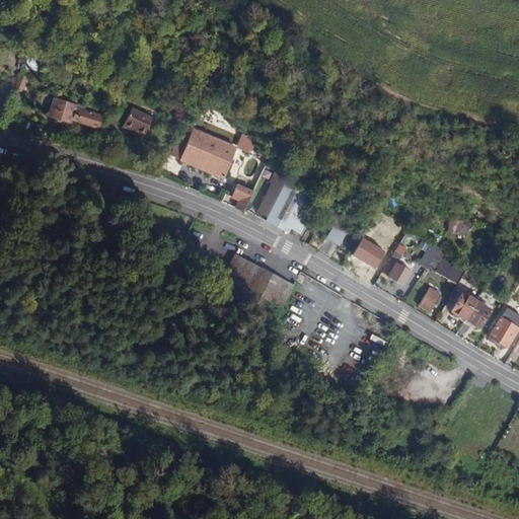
[(13,74),(8,84),(23,92),(28,81),(13,74)]
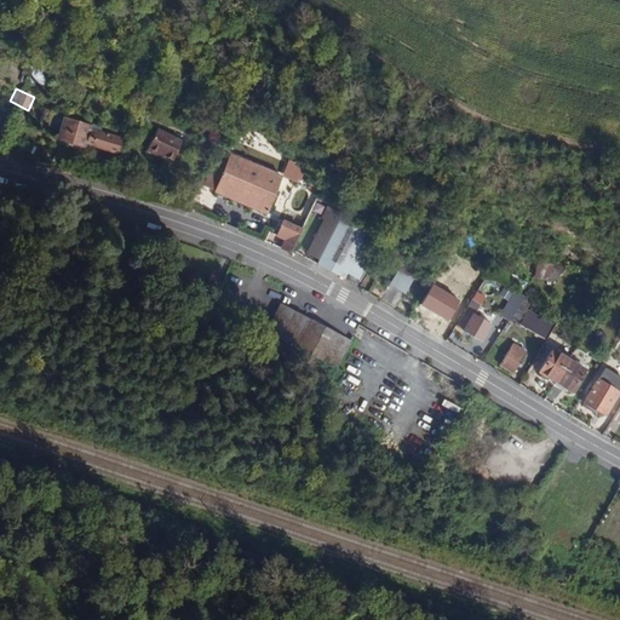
[(86,148),(87,144),(92,128),(93,126),(63,116),(56,138),(86,148)]
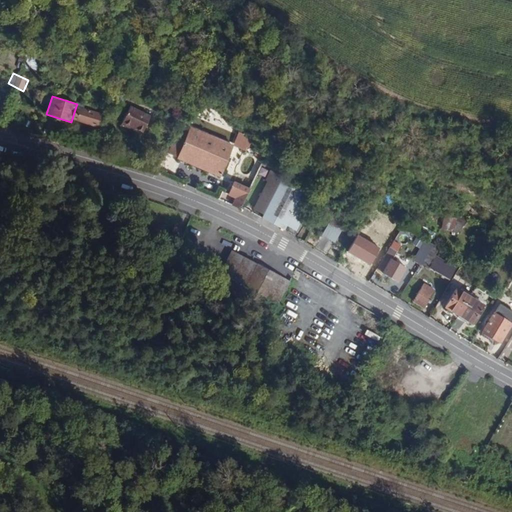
[(150,114),(129,105),(121,125),(142,134),(150,114)]
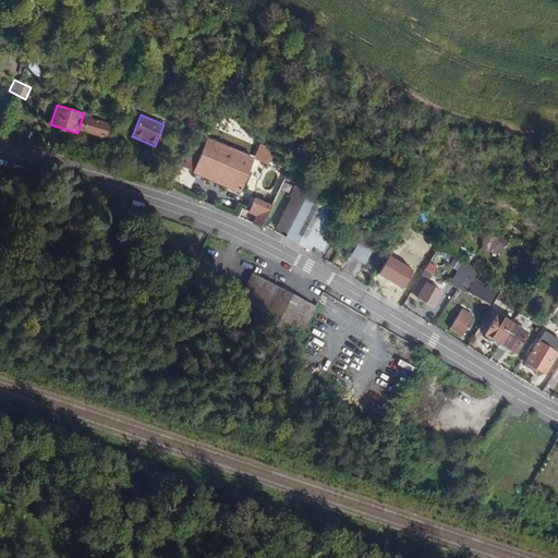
[(105,138),(109,124),(83,116),(79,130),(105,138)]
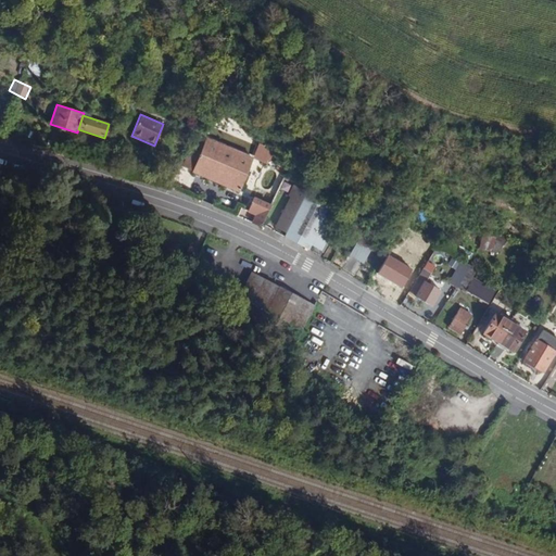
[(241,188),(254,156),(210,139),(207,143),(202,141),(196,160),(194,159),(188,174),(239,193),(241,188)]
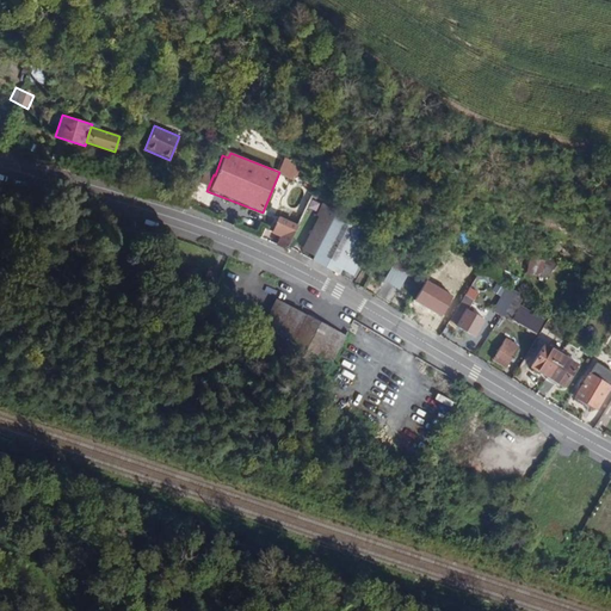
[(296,179),(302,164),(287,158),(281,172),(296,179)]
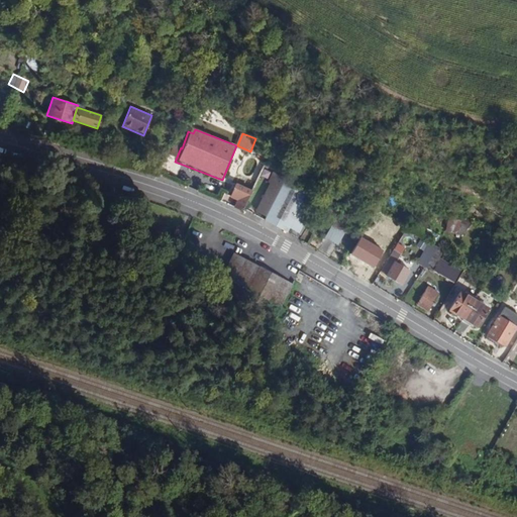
[(302,233),(315,206),(305,202),(310,192),(287,182),(283,190),(270,217),(268,221),(290,233),(292,229),(302,233)]
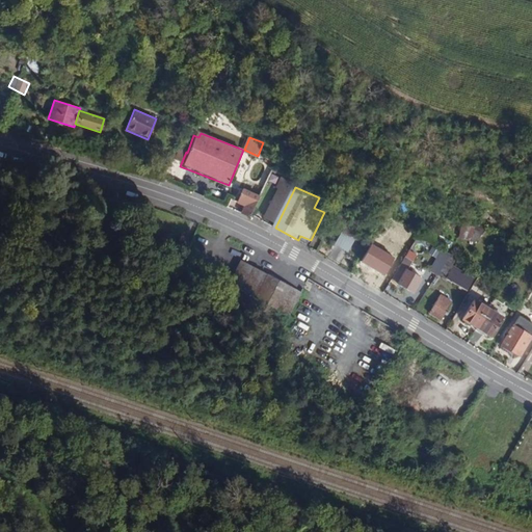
[(249,217),(259,195),(243,188),(238,201),(237,203),(243,206),(240,213),(249,217)]
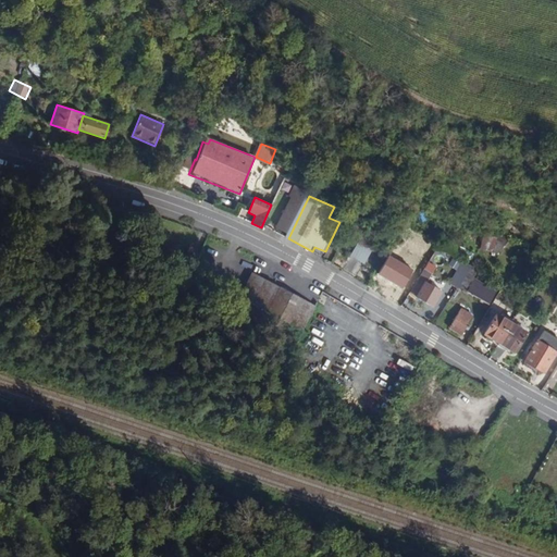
[(291,234),(305,205),(295,200),(281,230),(291,234)]
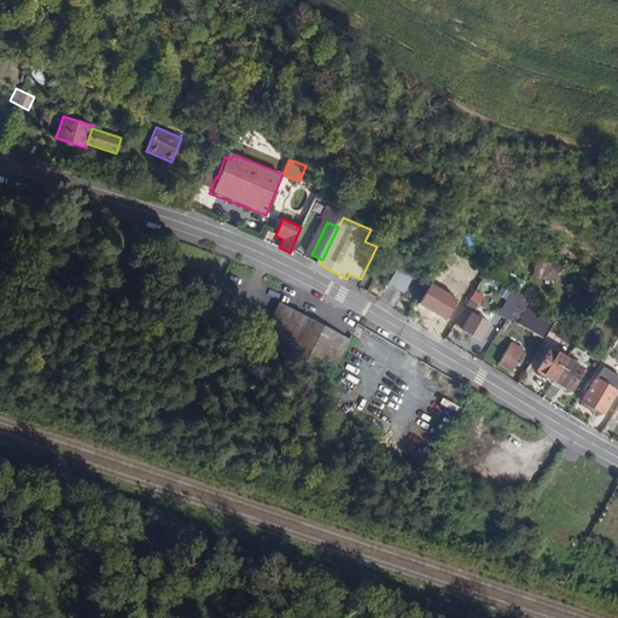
[(537,260),(534,278),(549,280),(553,263),(537,260)]
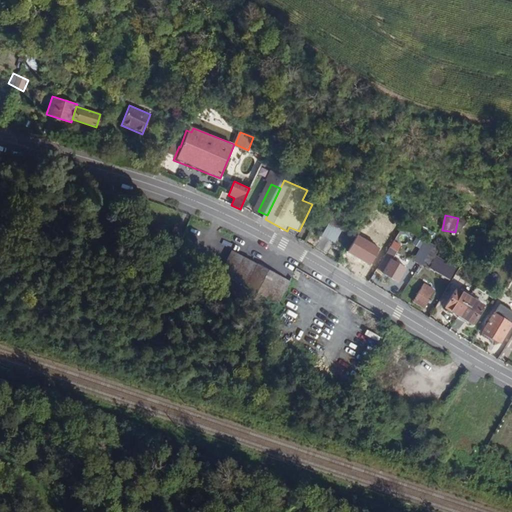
[(335,242),(342,229),(329,223),(322,235),(323,236),(326,237),(327,238),(329,239),(335,242)]
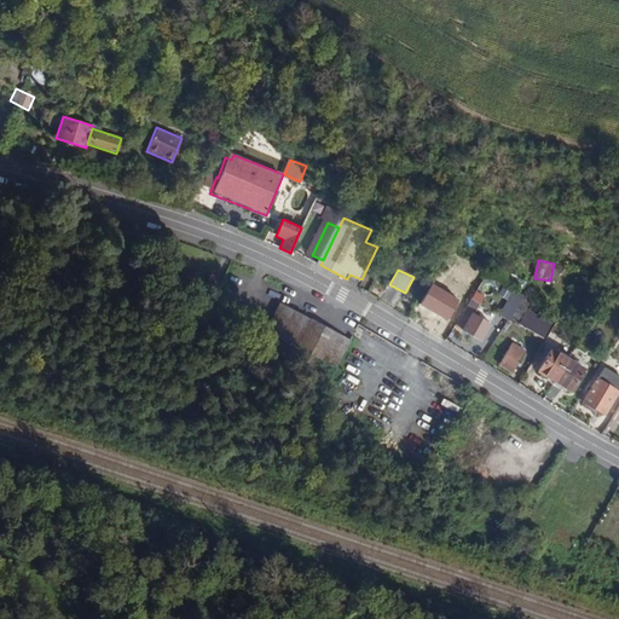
[(458,299),(433,283),(420,304),(446,320),(458,299)]
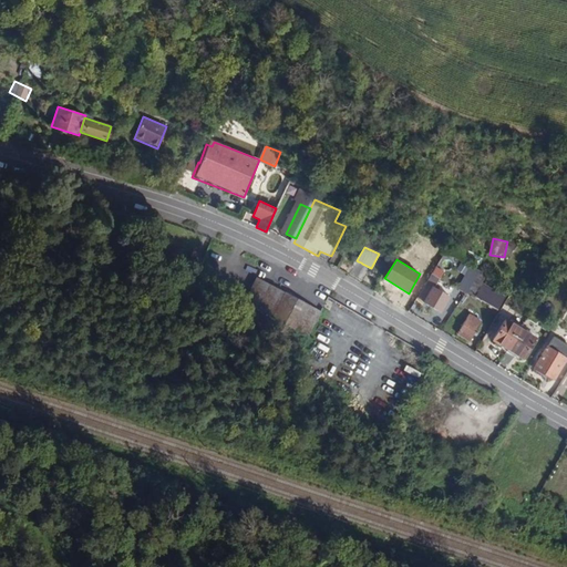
[(467,292),(481,271),(470,265),(457,287),(467,292)]
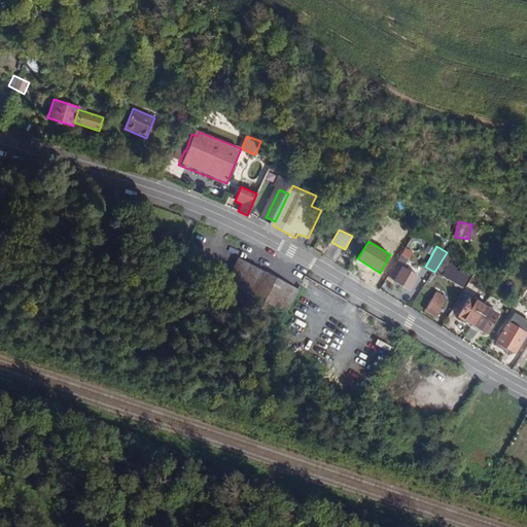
[(406,264),(413,252),(406,248),(399,260),(406,264)]
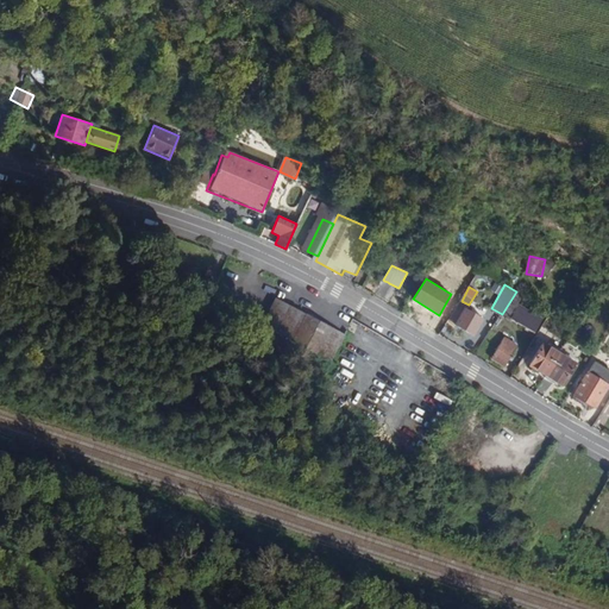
[(289,340),(305,313),(275,296),(261,324),(289,340)]
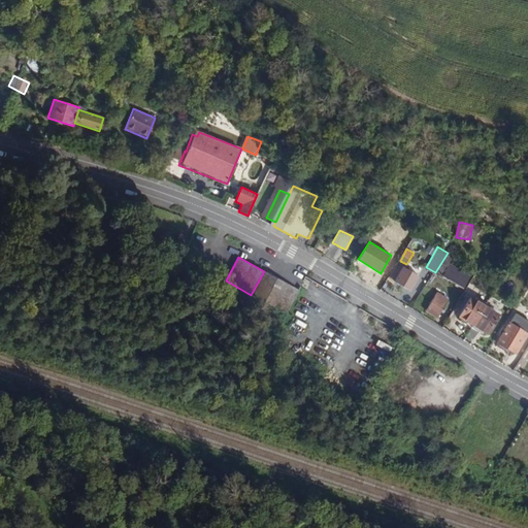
[(407,262),(405,267),(420,275),(423,270),(407,262)]
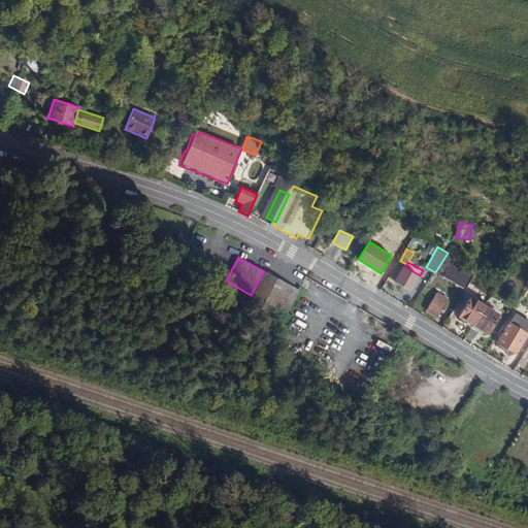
[(473,275),(451,262),(443,275),(465,289),(473,275)]
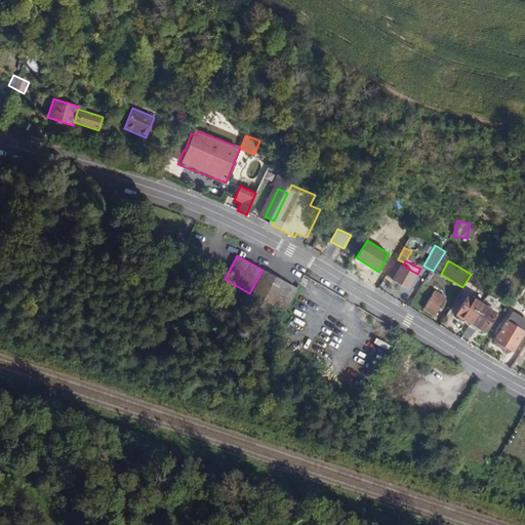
[(417,278),(395,264),(389,275),(411,289),(417,278)]
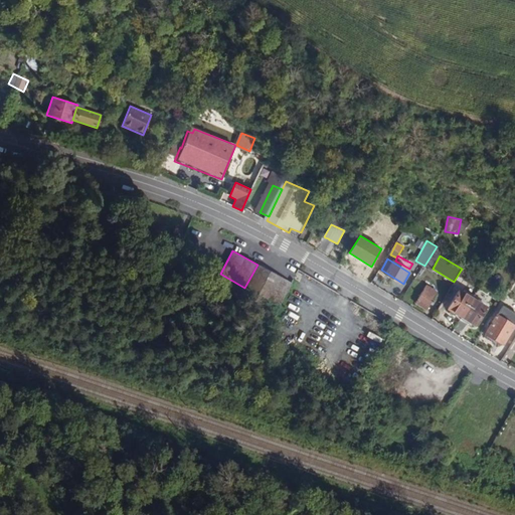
[(277,306),(290,283),(258,265),(244,288),(277,306)]
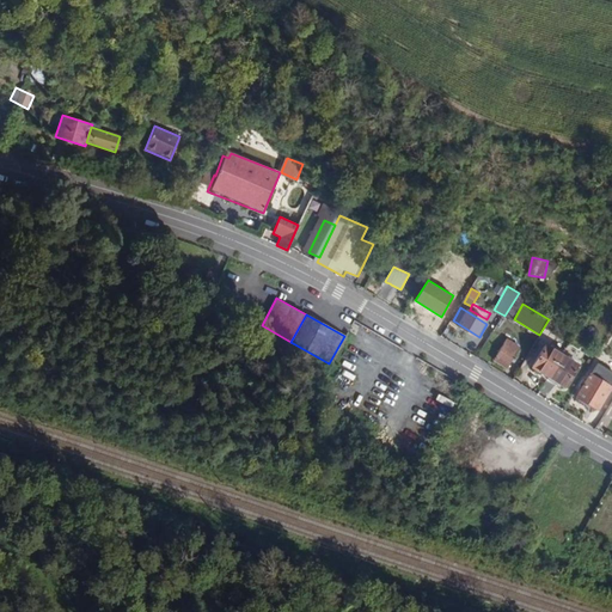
[(510,369),(522,350),(512,343),(499,362),(510,369)]
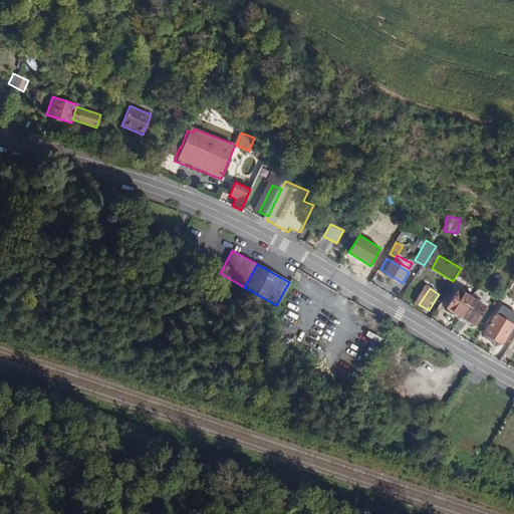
[(462,318),(473,298),(471,297),(458,290),(455,288),(445,306),(454,311),(453,313),(460,317),(462,318)]
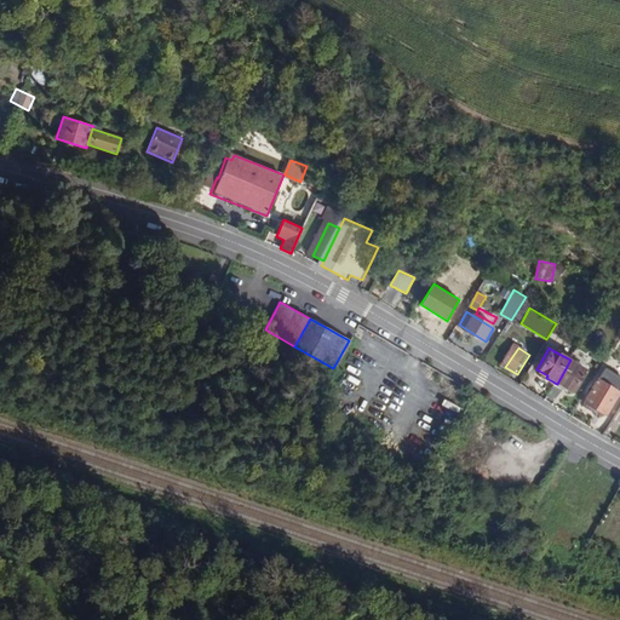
[(574,390),(586,368),(570,360),(557,384),(566,389),(567,386),(574,390)]
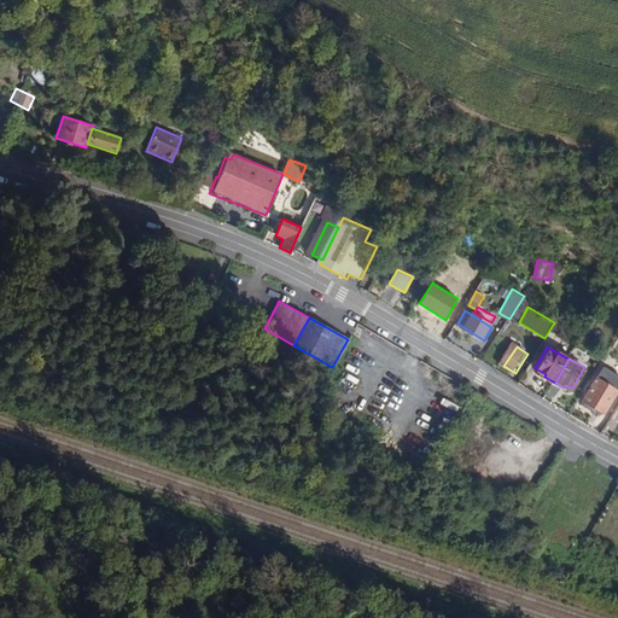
[(607,413),(617,395),(617,374),(606,368),(587,402),(607,413)]
